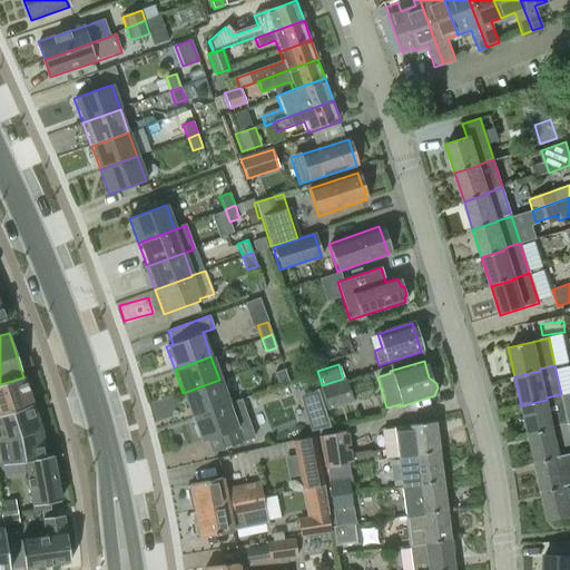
[(279,385),(290,382),(284,369),(274,373),(279,385)]
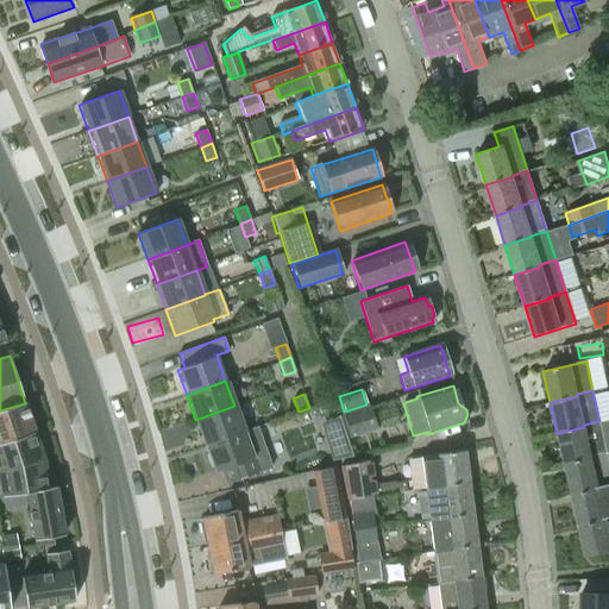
[(0,410),(0,440),(33,429),(25,403),(0,410)]
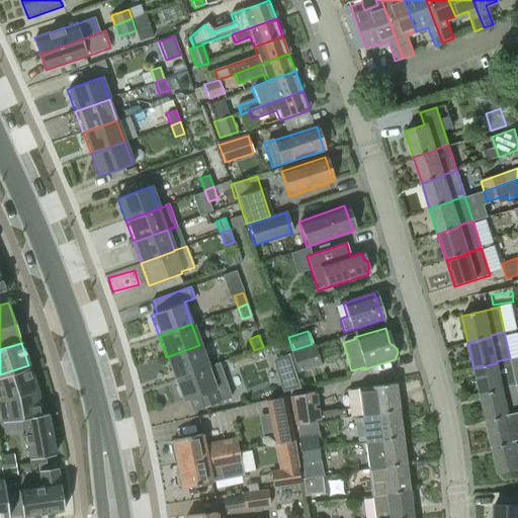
[(207,367),(199,345),(166,357),(174,378),(207,367)]
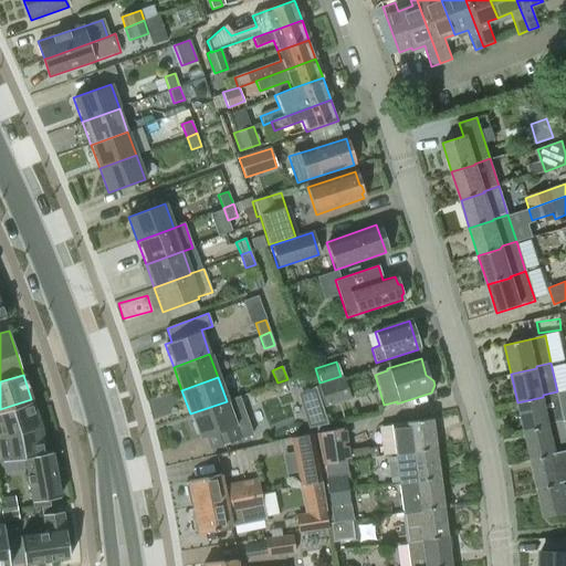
[(349,398),(343,377),(320,384),(326,406),(349,398)]
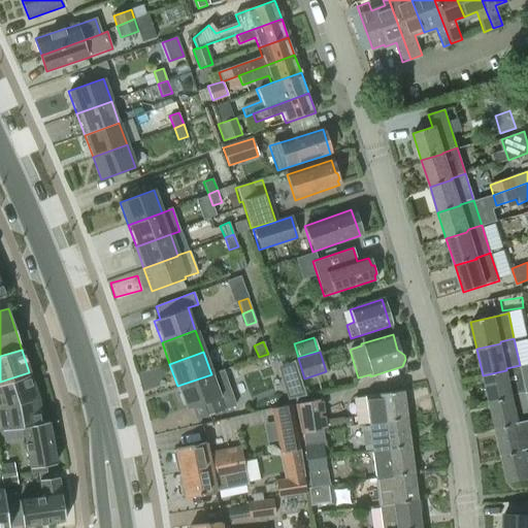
[(293,365),(282,368),(289,395),(301,392),(293,365)]
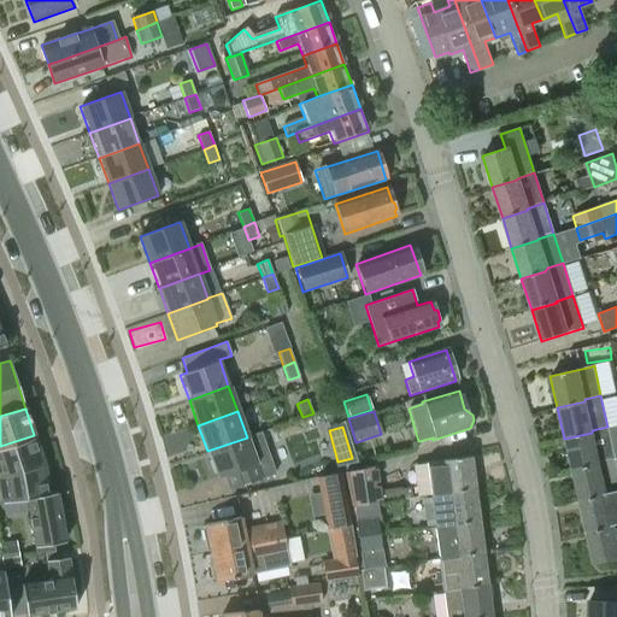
[(564,439),(571,471),(599,465),(599,463),(615,458),(609,429),(607,427),(592,430),(592,433),(564,439)]
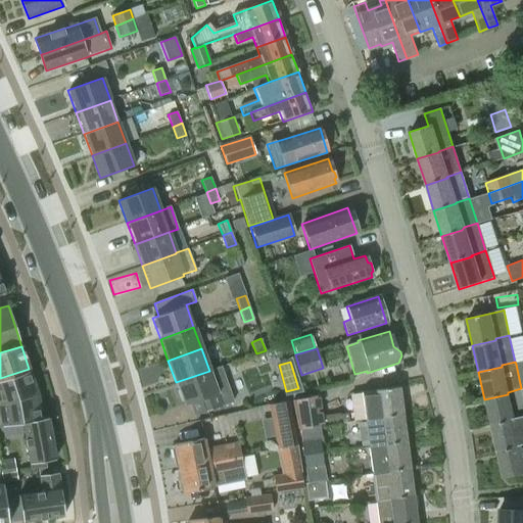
[(233,402),(221,368),(209,372),(209,371),(176,382),(179,391),(177,392),(180,402),(182,401),(184,406),(190,403),(194,416),(233,402)]
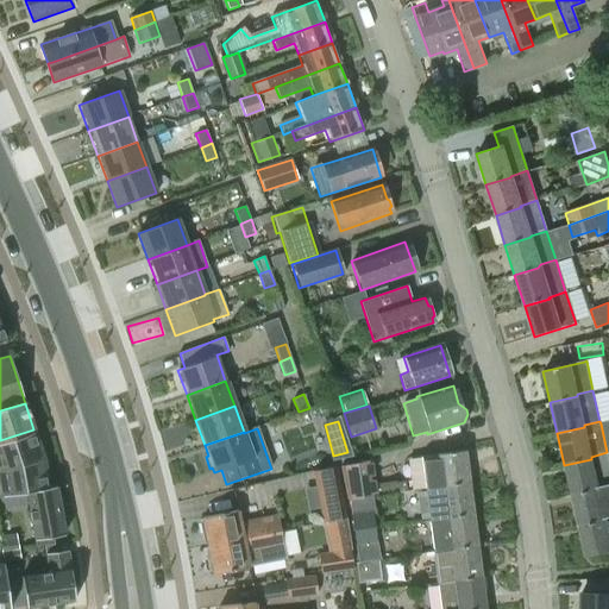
[(0,469),(43,459),(33,429),(0,440),(0,469)]
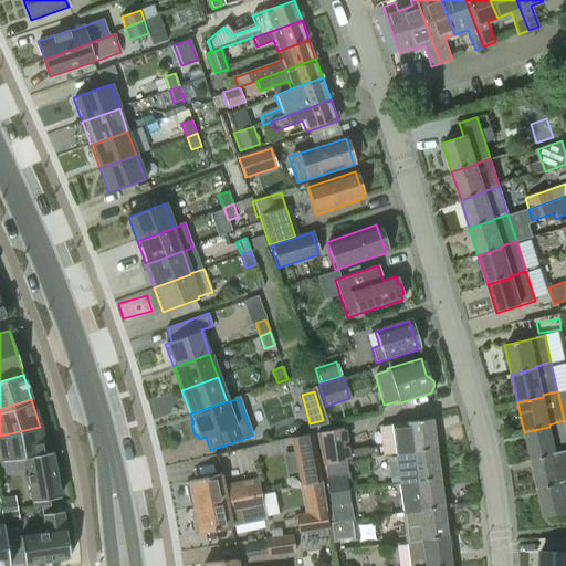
[(410,452),(433,449),(430,420),(390,425),(394,457),(410,454),(410,452)]
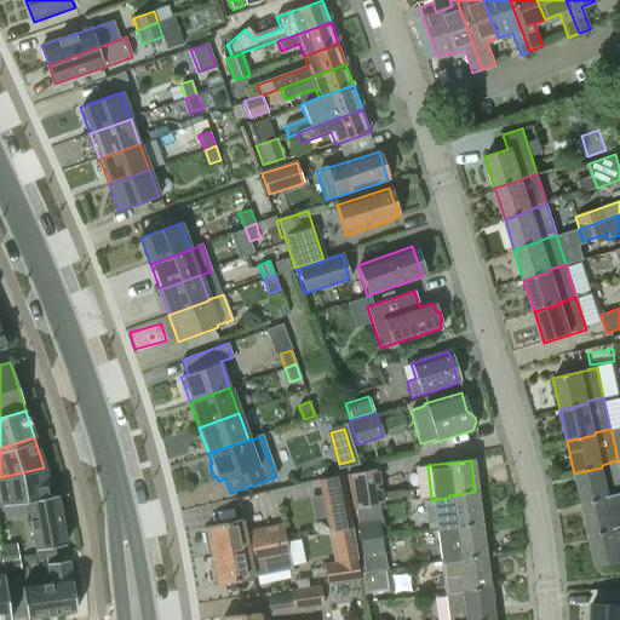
[(574,474),(581,505),(609,499),(609,497),(619,494),(619,470),(618,461),(618,460),(602,465),(602,468),(574,474)]
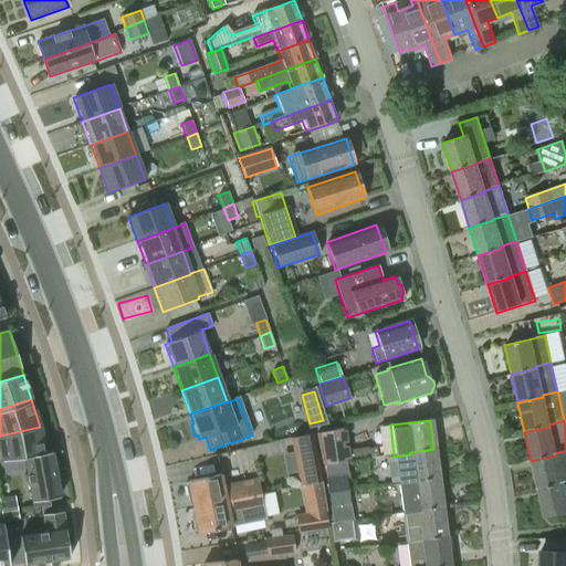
[(0,461),(23,458),(45,452),(40,427),(0,436),(0,461)]
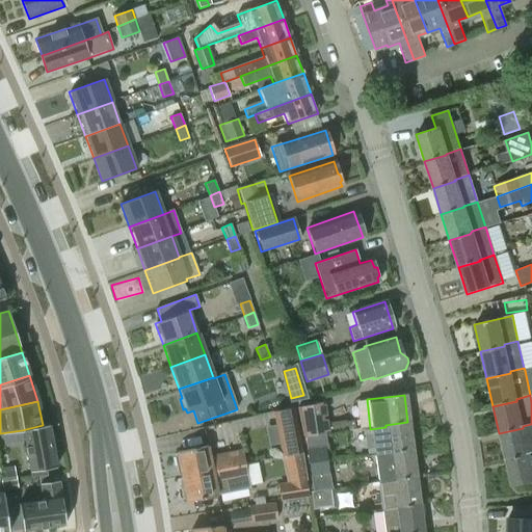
[(327,432),(324,407),(323,401),(298,407),(303,436),(327,432)]
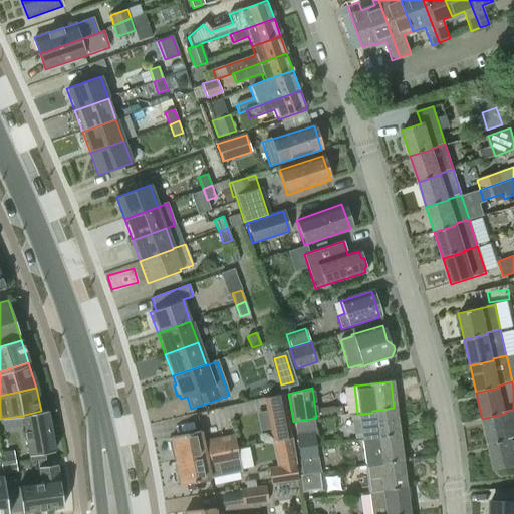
[(274,442),(291,439),(283,394),(264,399),(272,442),(274,442)]
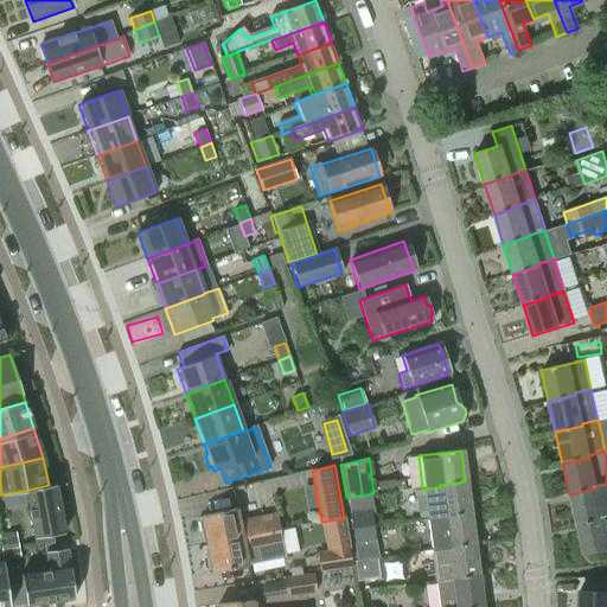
[(470,513),(465,481),(440,485),(440,487),(422,490),(427,521),(443,518),(443,517),(470,513)]
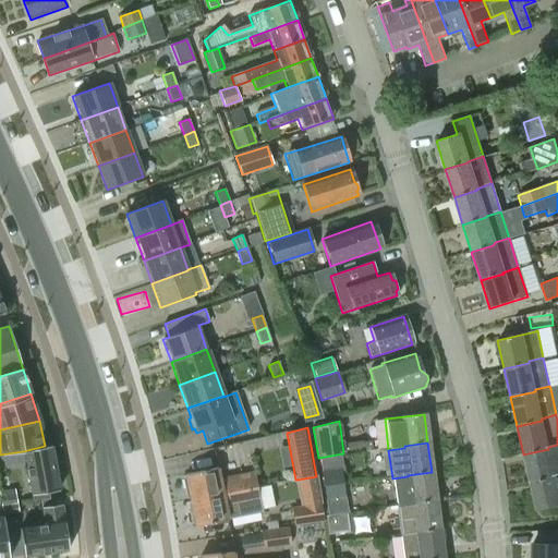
[(51,445),(45,446),(23,451),(31,495),(59,489),(51,445)]
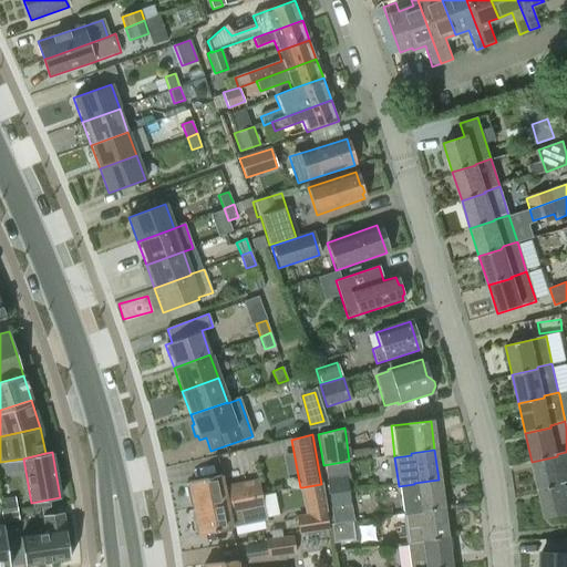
[(532,462),(538,491),(564,485),(564,484),(566,482),(566,452),(557,454),(557,456),(532,462)]
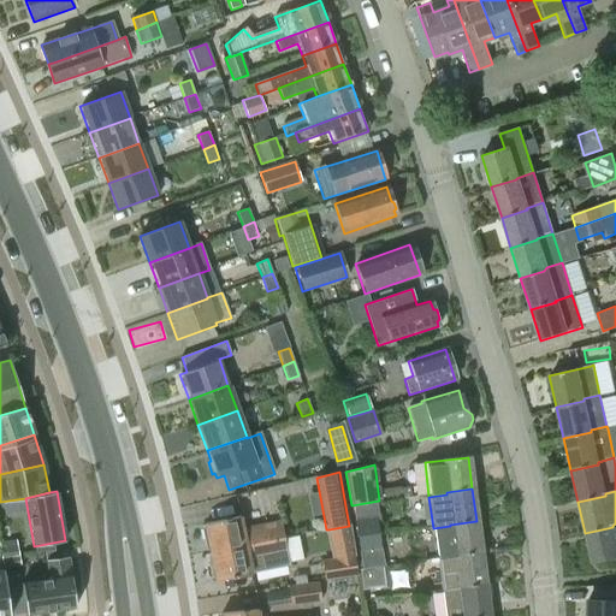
[(205,525),(211,554),(283,538),(280,522),(243,529),(240,517),(205,525)]
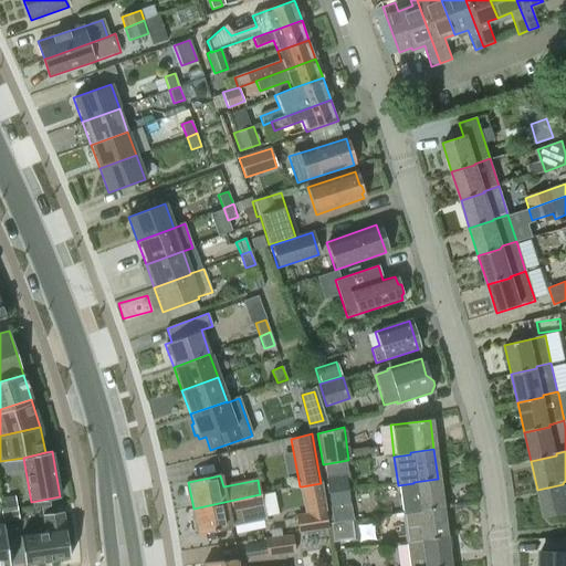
[(328,494),(347,491),(345,475),(326,479),(328,494)]
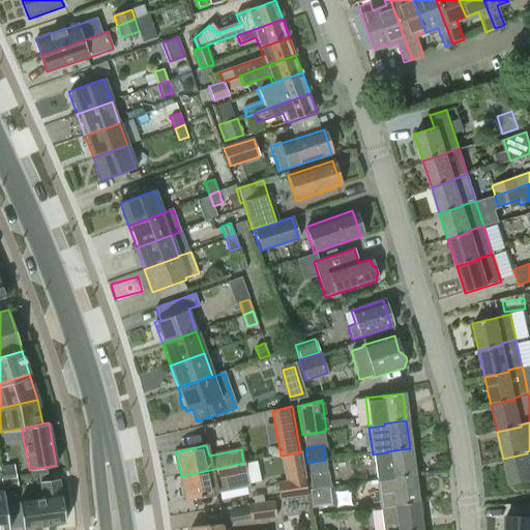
[(413,475),(410,448),(387,451),(387,452),(373,454),(376,481),(390,479),(390,478),(413,475)]
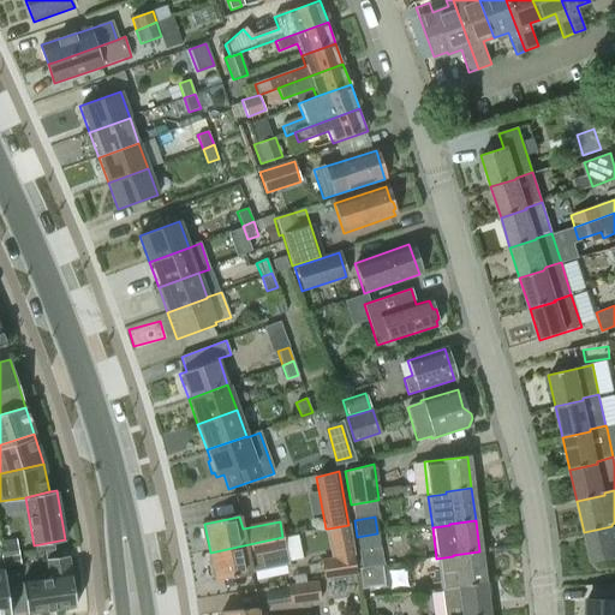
[(611,526),(584,532),(591,563),(614,557),(614,523),(611,525),(611,526)]
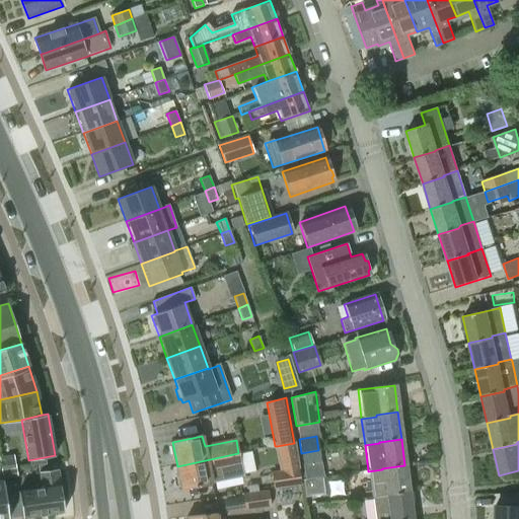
[(318,450),(301,453),(303,464),(320,461),(318,450)]
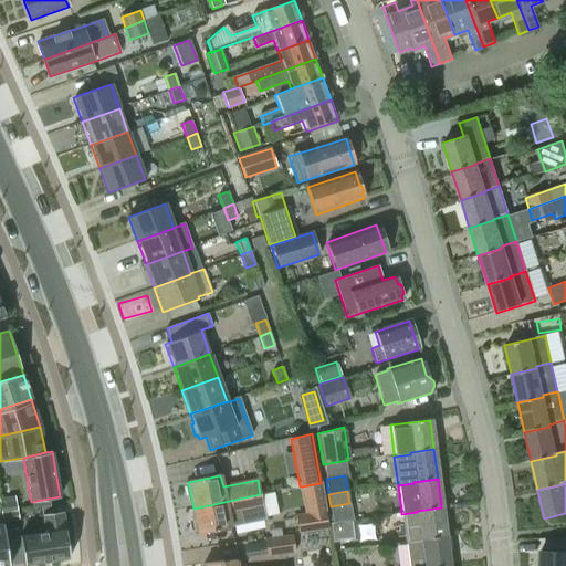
[(260,494),(194,509),(199,534),(265,520),(263,507),(260,494)]
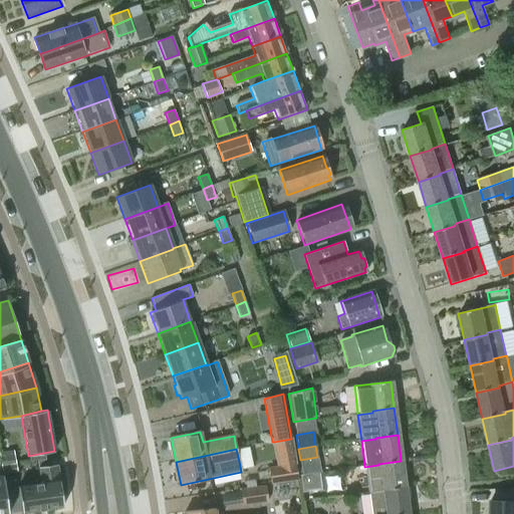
[(0,458),(1,466),(15,464),(14,456),(0,458)]
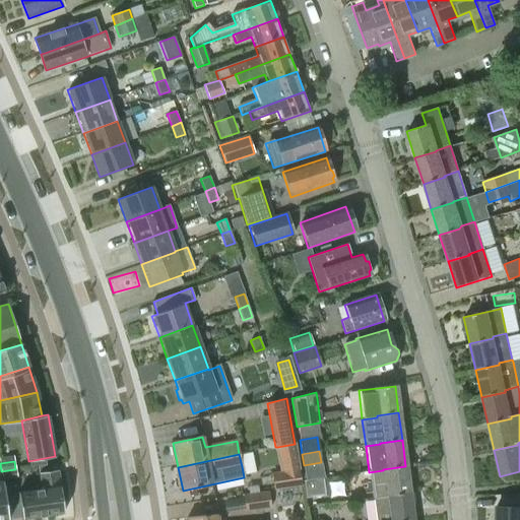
[(408,494),(405,466),(383,469),(383,470),(369,472),(372,500),(387,498),(387,497),(408,494)]
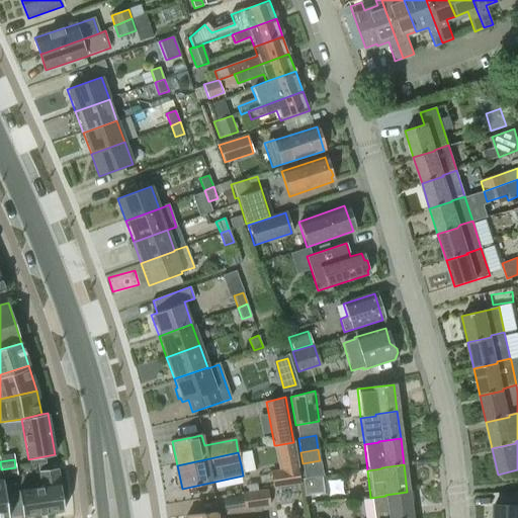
[(15,467),(1,469),(3,478),(17,476),(15,467)]
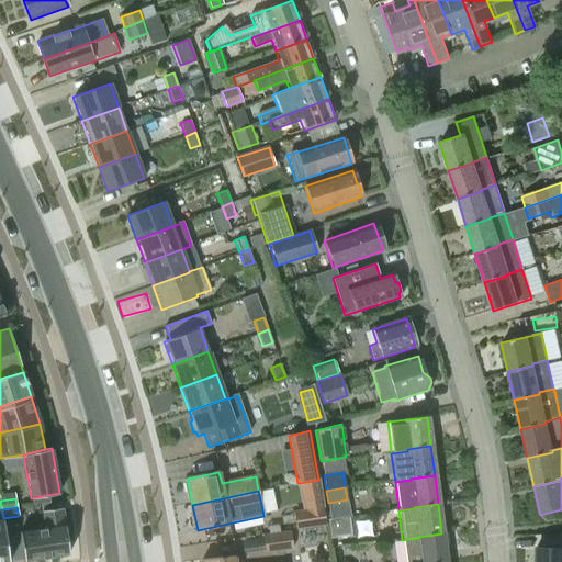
[(298,529),(326,525),(323,507),(294,512),(298,529)]
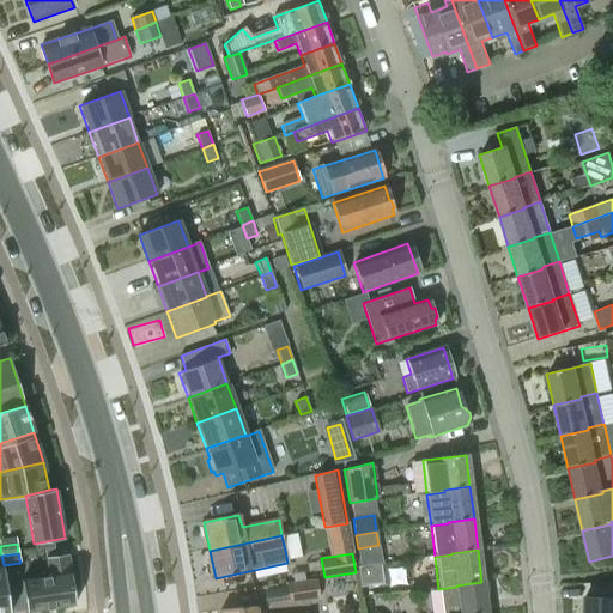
[(22,581),(26,611),(76,604),(68,554),(46,557),(48,576),(22,581)]
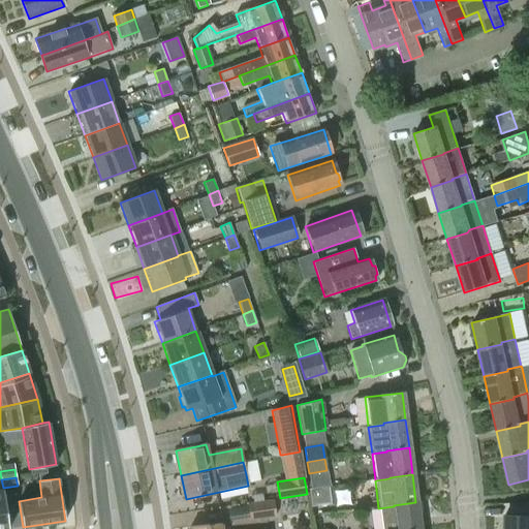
[(8,528),(2,485),(0,484),(0,528),(8,528)]
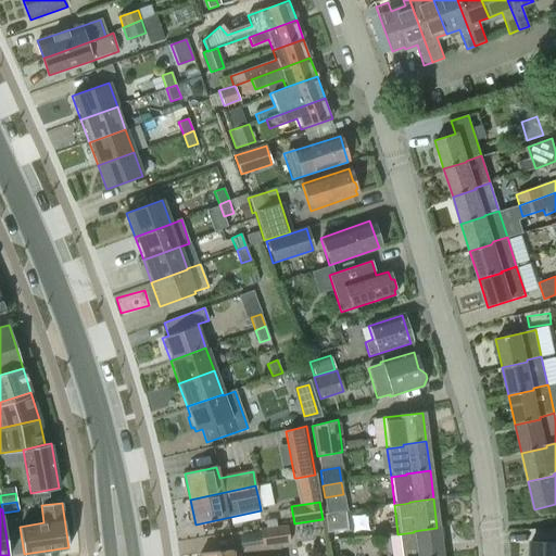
[(325,514),(327,532),(348,530),(345,512),(325,514)]
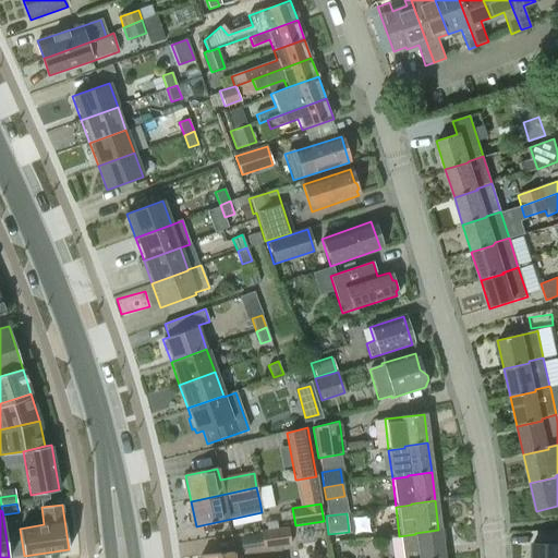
[(261,532),(263,548),(290,544),(288,528),(261,532)]
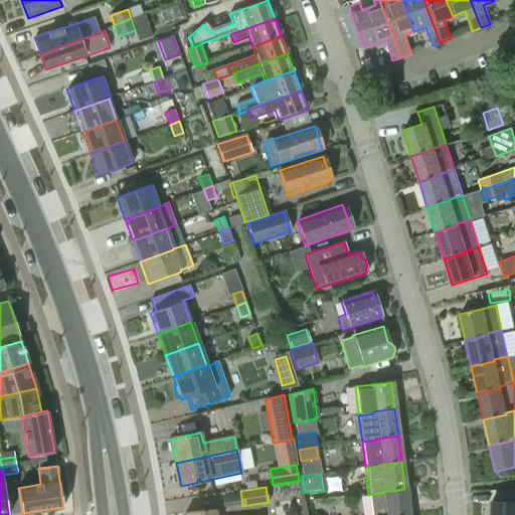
[(407,514),(404,489),(383,492),(383,493),(368,495),(370,514),(407,514)]
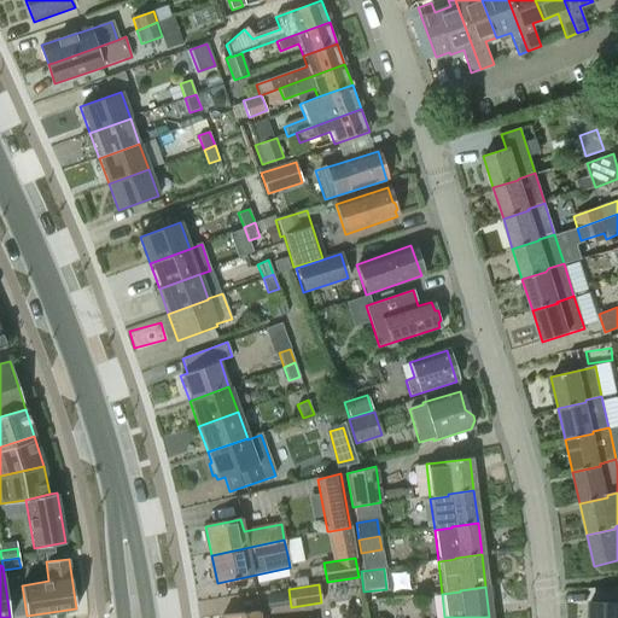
[(617,617),(617,602),(590,602),(589,617),(617,617)]
